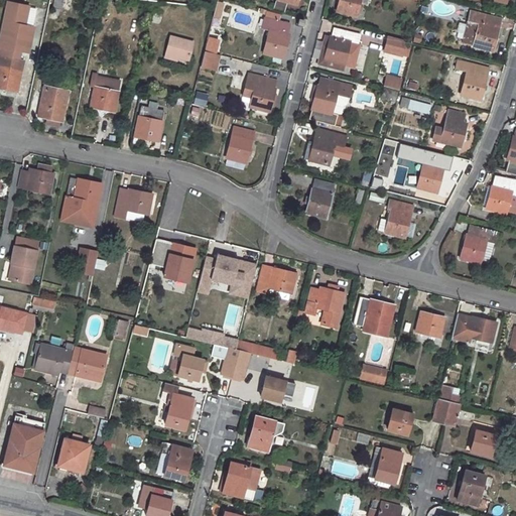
[(54,0),(52,8),(62,10),(63,0),(54,0)]
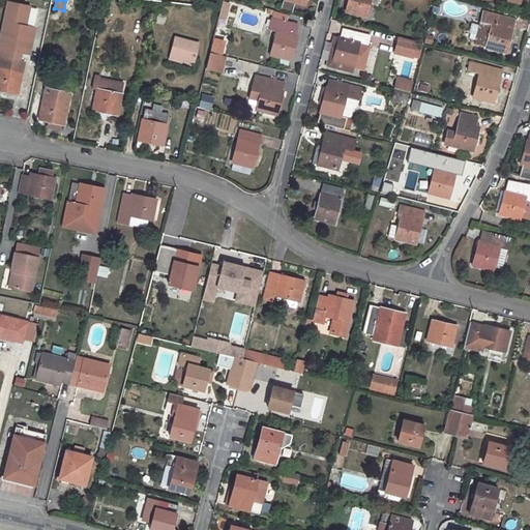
[(65,0),(64,10),(72,11),(75,0),(65,0)]
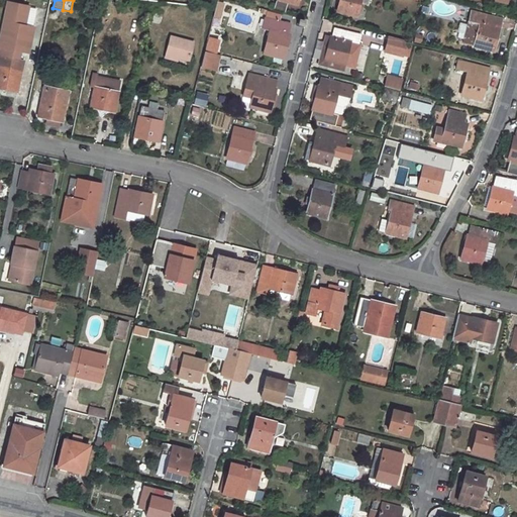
[(279,0),(277,0),(275,9),(285,11),(287,2),(279,0)]
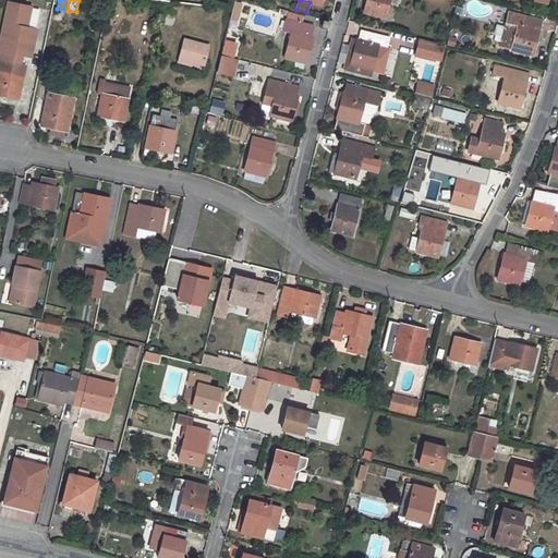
[(367,0),(364,12),(385,17),(389,0),(367,0)]
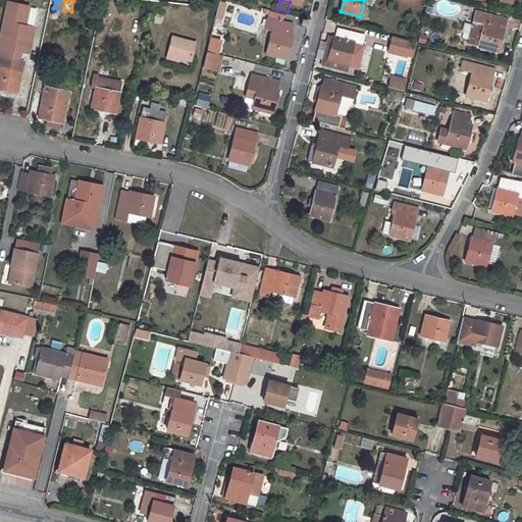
[(224,18),(226,3),(219,2),(217,17),(224,18)]
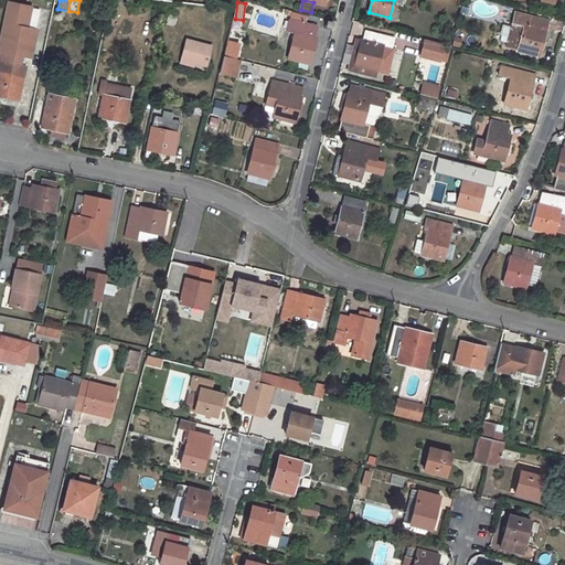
[(178,27),(179,12),(168,11),(167,25),(178,27)]
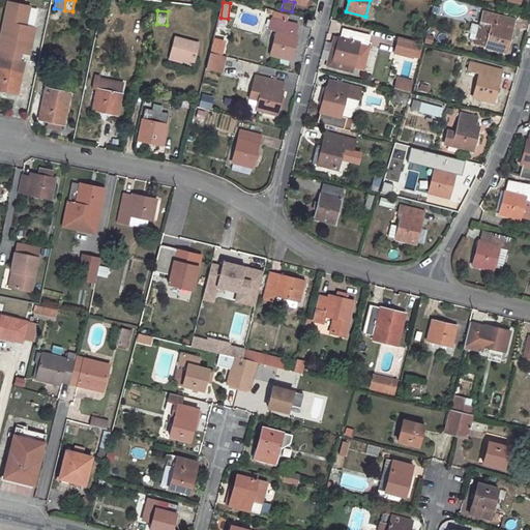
[(483,11),(480,23),(492,25),(487,47),(506,52),(514,20),(483,11)]
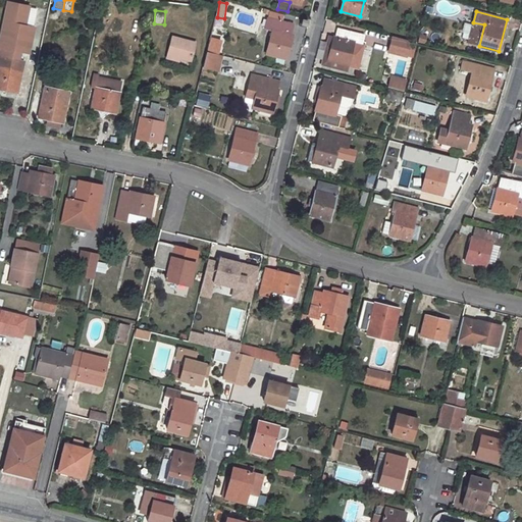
[(268,17),(264,29),(272,31),(266,53),(286,59),(293,35),(291,35),(294,24),(268,17)]
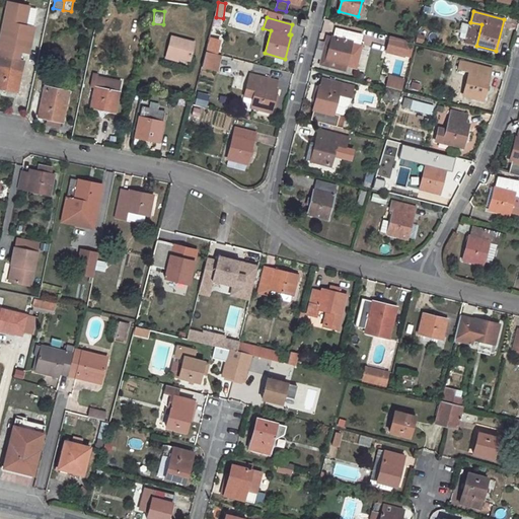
[(470,22),(465,44),(476,46),(482,24),(470,22)]
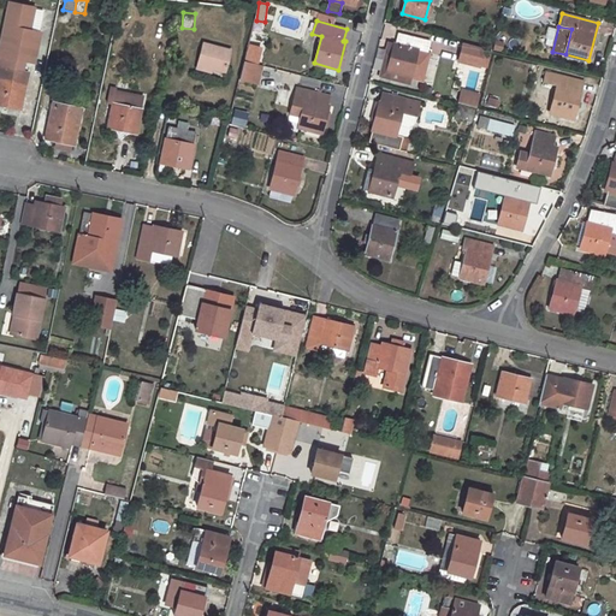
[(395,43),(388,71),(410,77),(418,49),(427,52),(431,42),(398,34),(396,43),(395,43)]
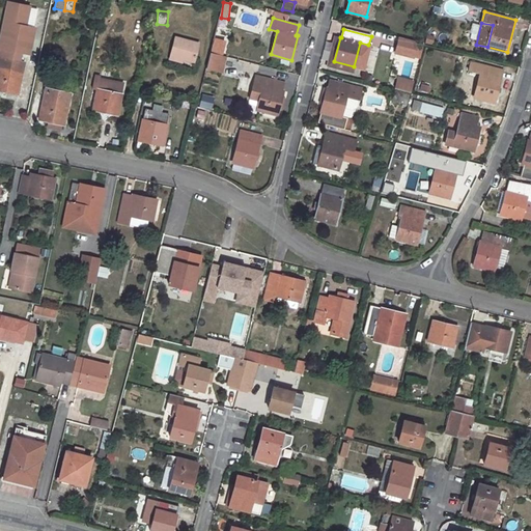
[(334,61),(340,37),(335,35),(328,65),(353,72),(354,66),(334,61)]
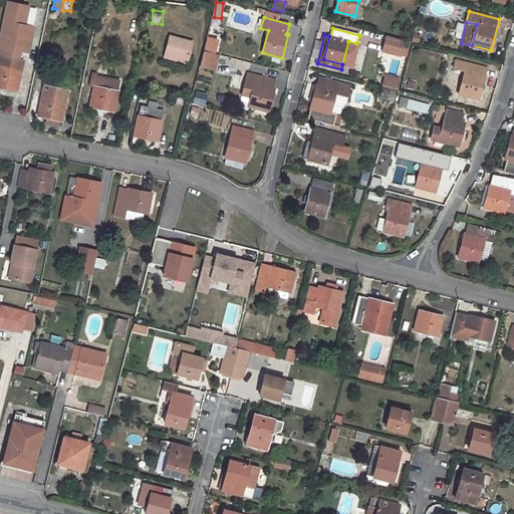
[(194,42),(171,36),(166,54),(178,57),(189,60),(194,42)]
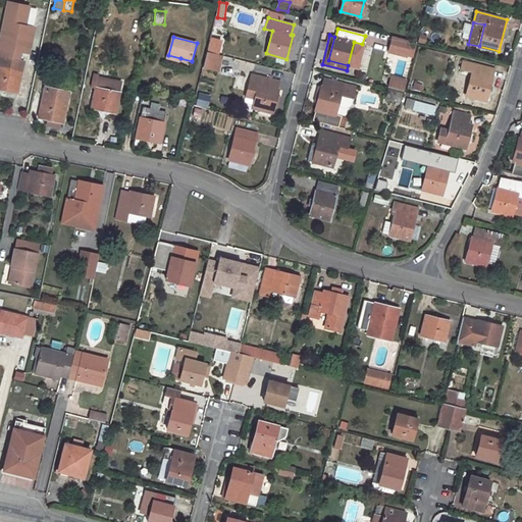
[(395,37),(390,51),(408,56),(412,41),(395,37)]
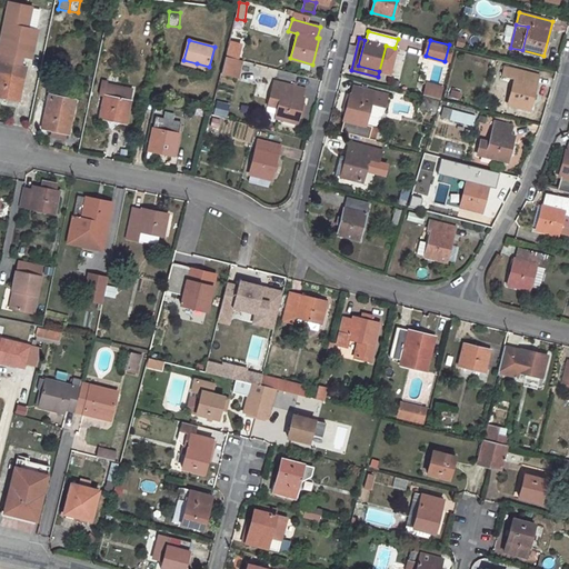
[(233,43),(231,56),(239,58),(242,46),(233,43)]
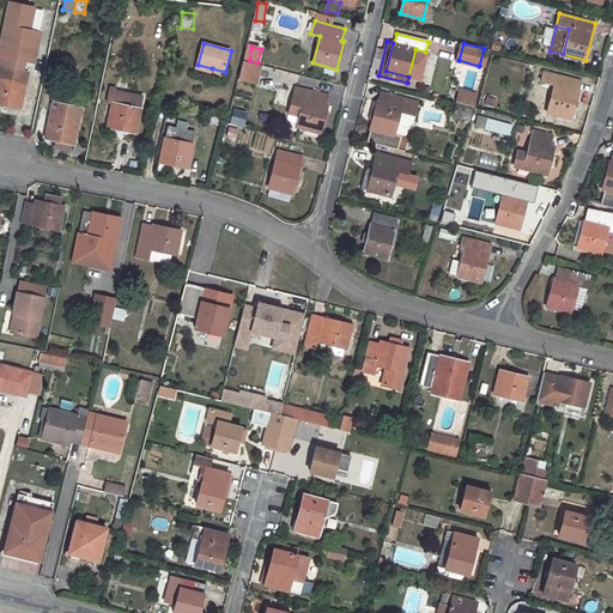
[(416,49),(412,62),(425,65),(429,53),(425,52),(416,49)]
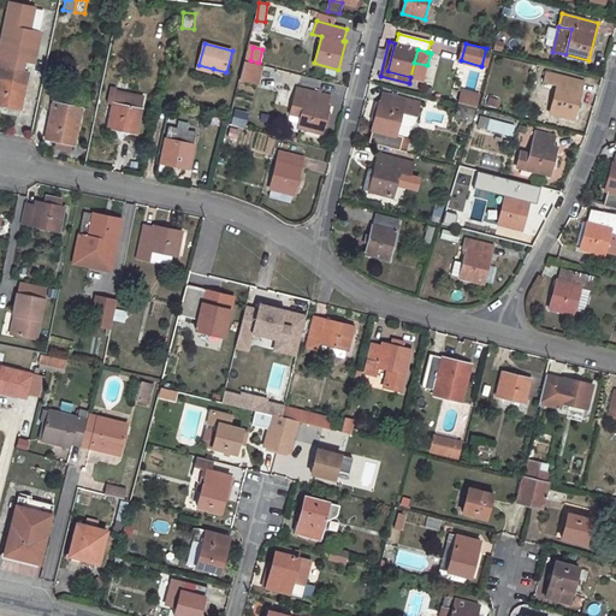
[(244,60),(240,80),(258,83),(262,65),(244,60)]
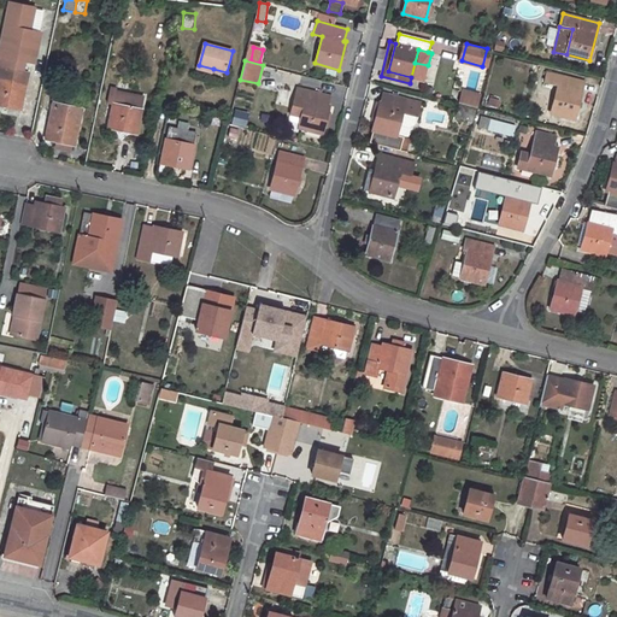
[(0,68),(0,105),(19,110),(28,74),(0,68)]
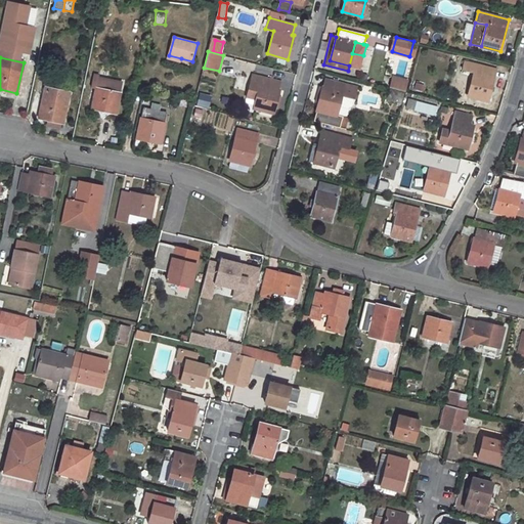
[(465,61),(463,70),(473,73),(468,95),(488,100),(494,78),(492,77),(494,69),(465,61)]
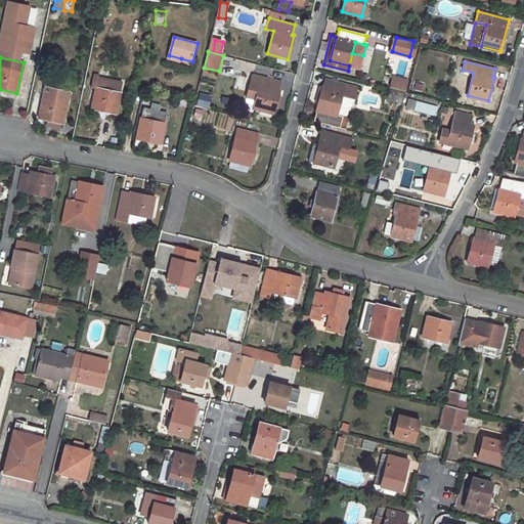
[(248,72),(239,70),(235,86),(244,88),(248,72)]
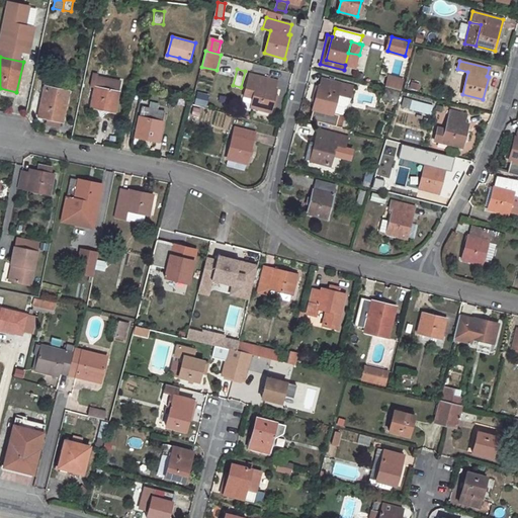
[(250,73),(244,95),(253,97),(250,107),(270,112),(271,107),(275,94),(276,88),(275,88),(277,80),(250,73)]
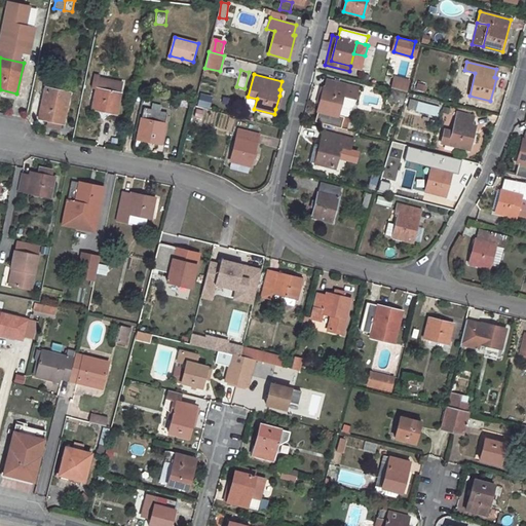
[(407,81),(395,78),(392,86),(404,88),(407,81)]
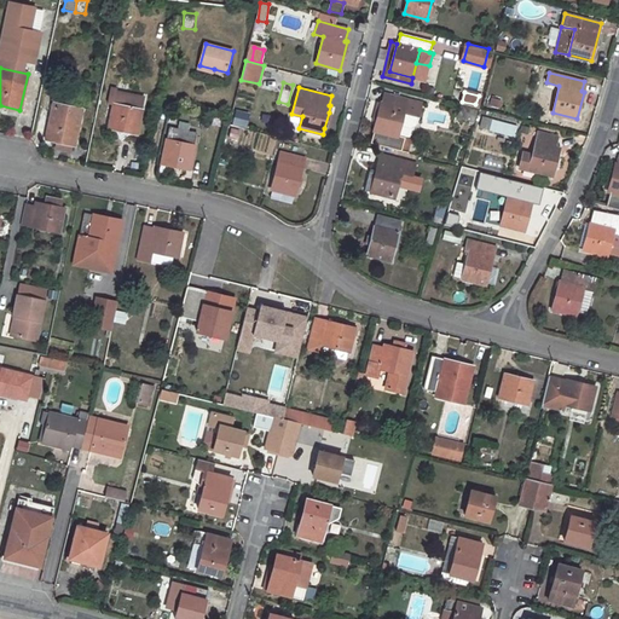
[(114,105),(109,128),(138,134),(145,99),(116,93),(114,105)]
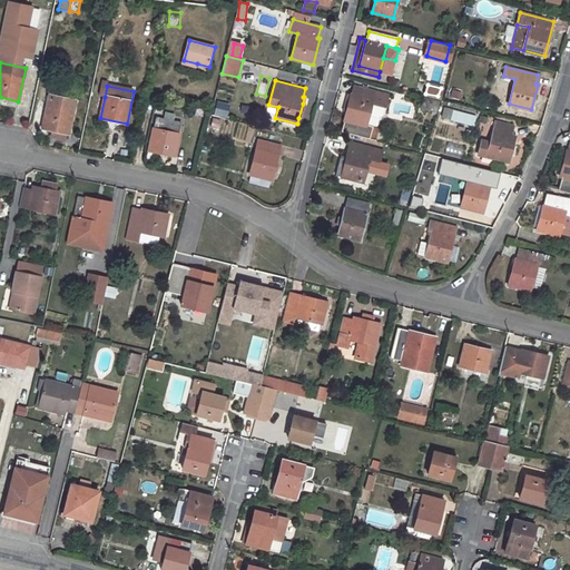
[(351,96),(344,120),(341,133),(377,141),(387,95),(354,86),(352,95),(351,96)]
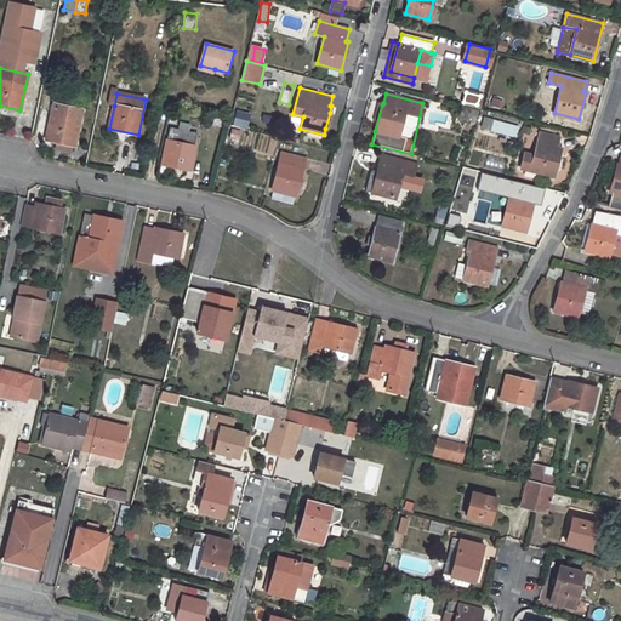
[(537,107),(548,109),(551,101),(540,97),(537,107)]
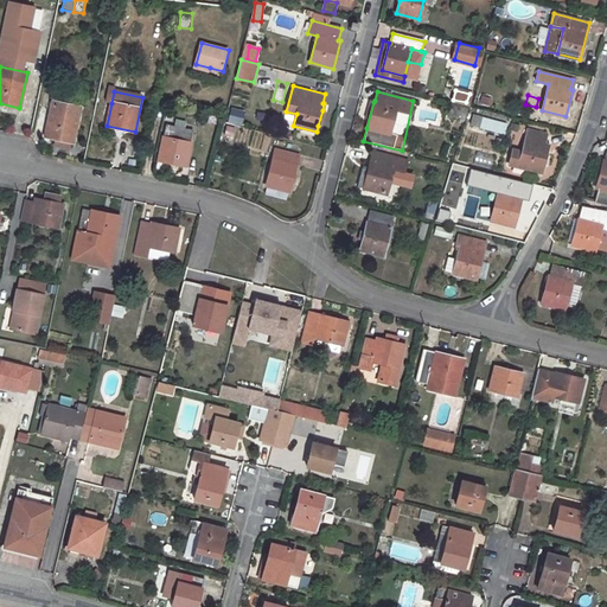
[(52,102),(45,136),(74,142),(81,108),(52,102)]
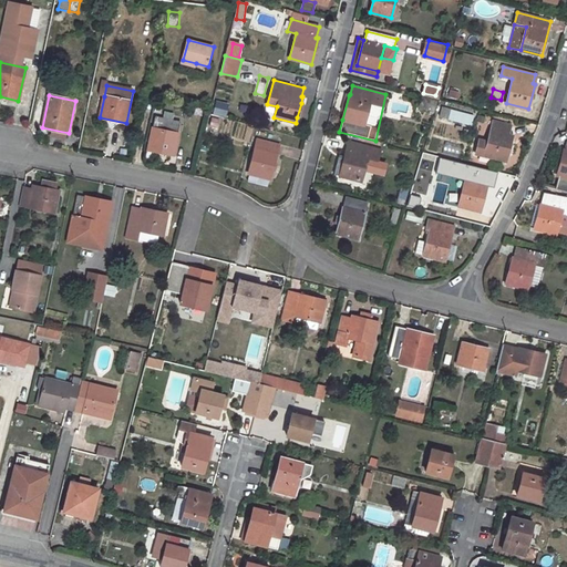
[(213,114),(226,117),(228,104),(216,102),(213,114)]
